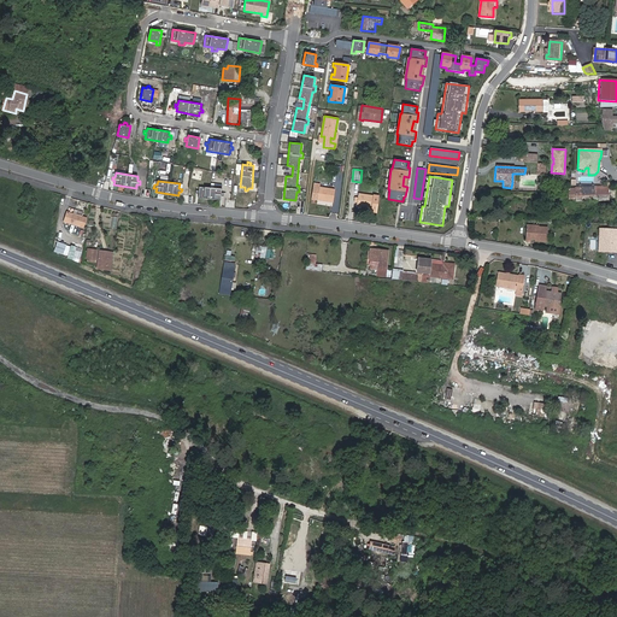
[(222,188),(199,187),(199,189),(197,189),(195,193),(199,193),(198,198),(221,200),(221,195),(223,195),(224,192),(221,192),(222,188)]
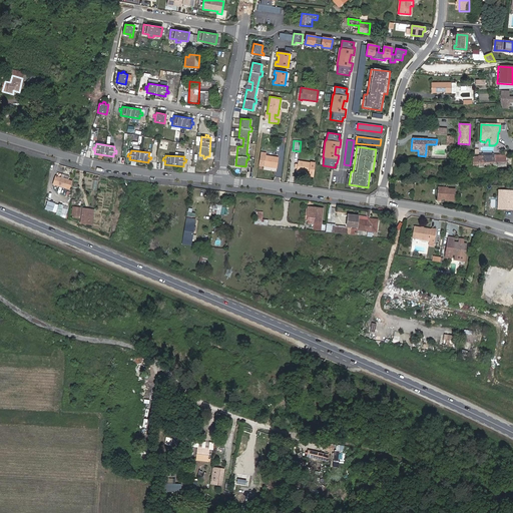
[(277,167),(278,157),(265,155),(264,165),(277,167)]
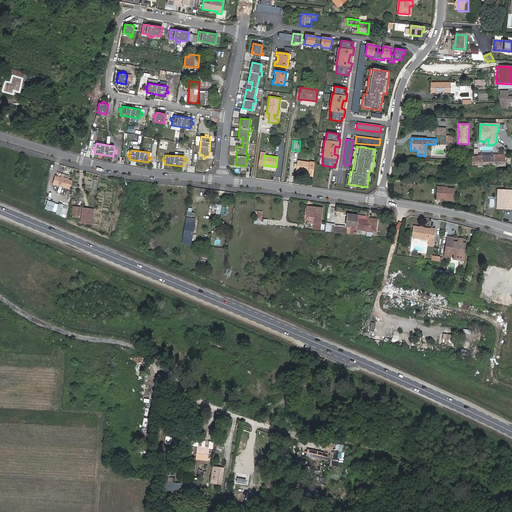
[(507,166),(507,156),(497,156),(497,155),(480,156),(480,157),(481,167),(507,166)]
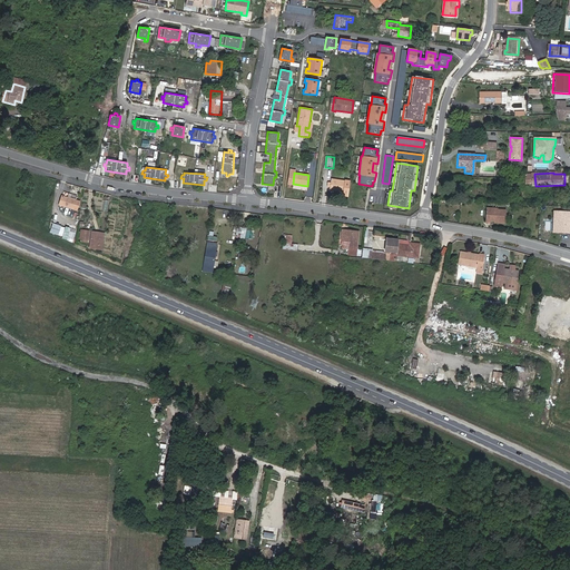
[(330,190),(343,193),(345,182),(332,179),(330,190)]
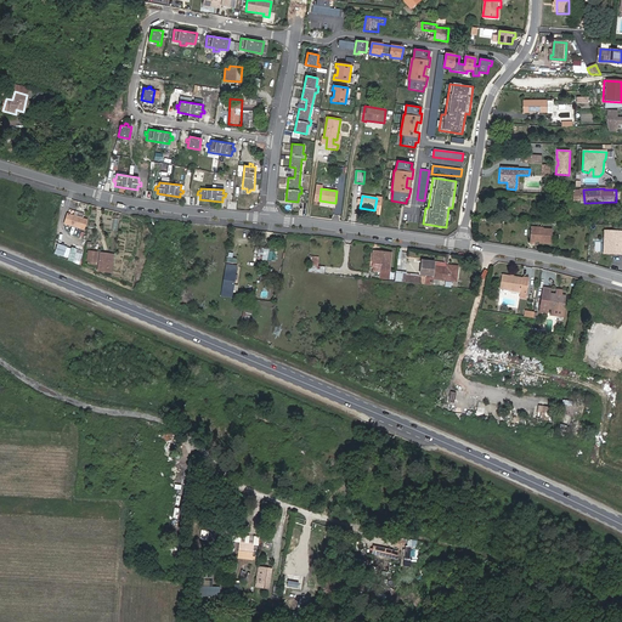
[(64,221),(79,227),(83,218),(68,213),(64,221)]
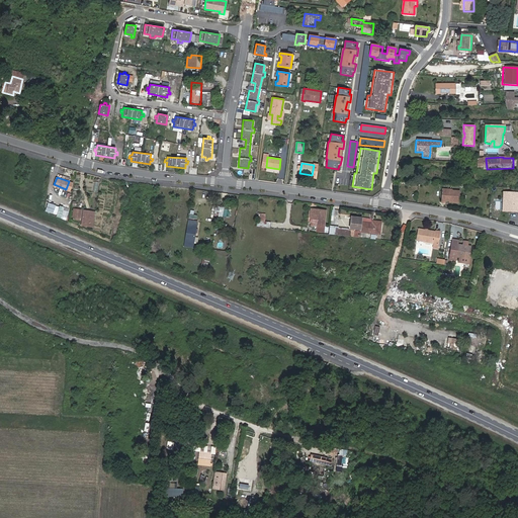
[(446,201),(452,201),(452,203),(459,203),(460,192),(442,191),(441,202),(445,202),(446,201)]
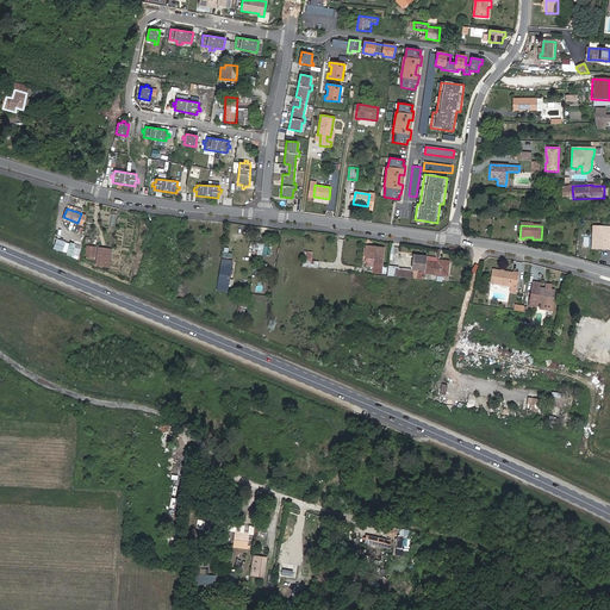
[(53,249),(62,251),(64,241),(56,238),(53,249)]
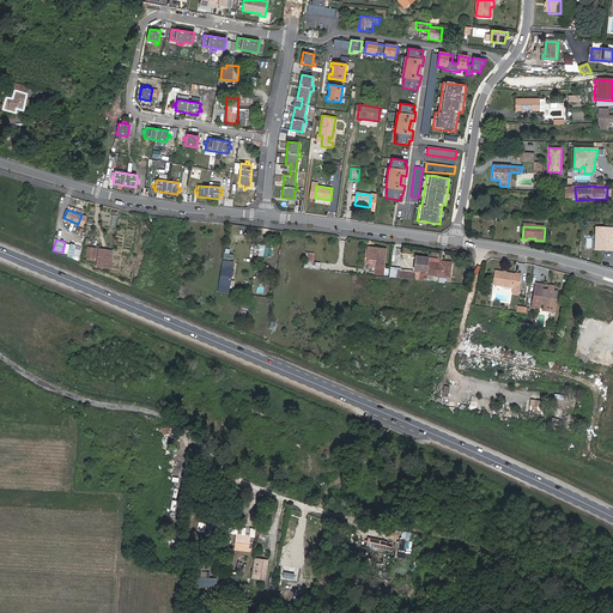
[(62,255),(78,259),(80,249),(65,244),(62,255)]
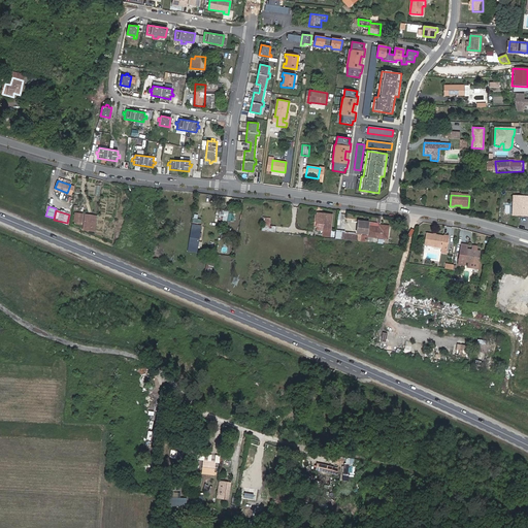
[(220,210),(220,216),(219,220),(231,222),(232,212),(220,210)]
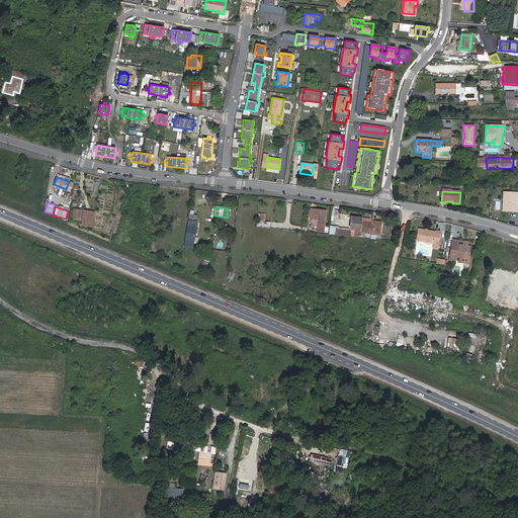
[(80,220),(81,209),(73,208),(72,219),(80,220)]
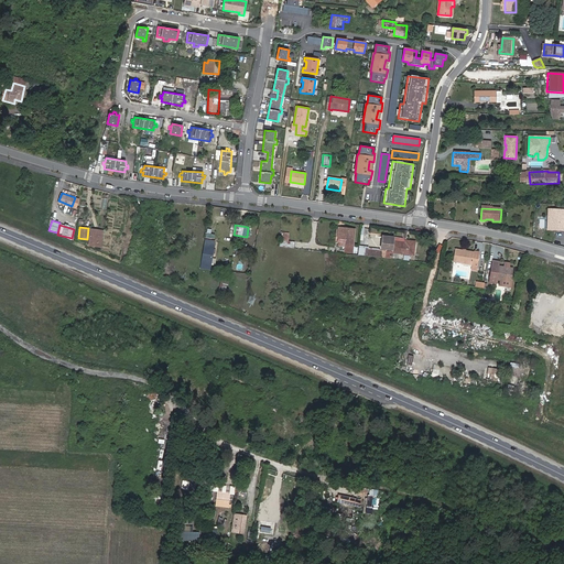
[(353,245),(354,231),(344,230),(344,228),(338,228),(337,238),(343,239),(342,247),(351,248),(353,245)]
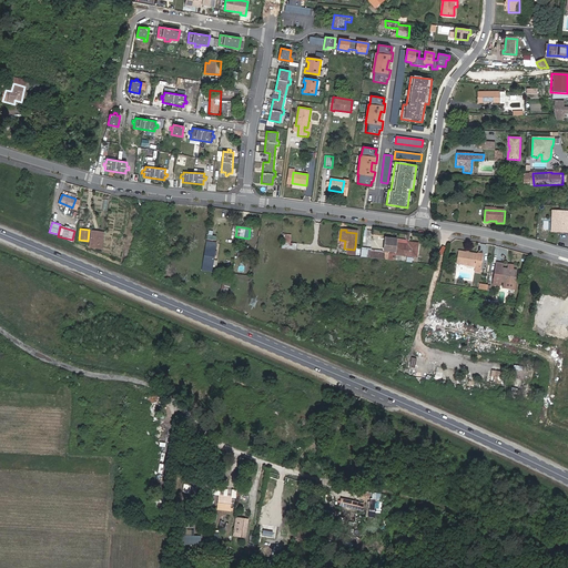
[(92,232),(90,244),(102,246),(103,233),(92,232)]
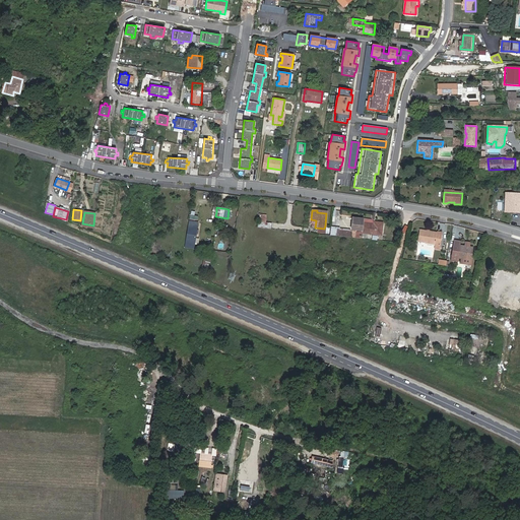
[(259,213),(258,228),(271,229),(271,222),(266,221),(266,214),(259,213)]
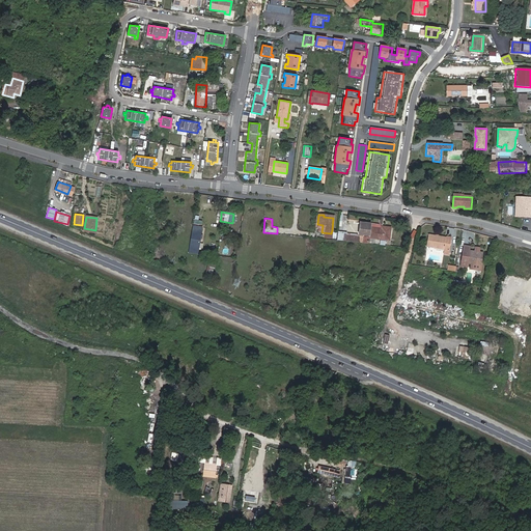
[(368,239),(389,242),(390,228),(382,227),(381,230),(369,228),(369,226),(359,225),(358,235),(368,236),(368,239)]
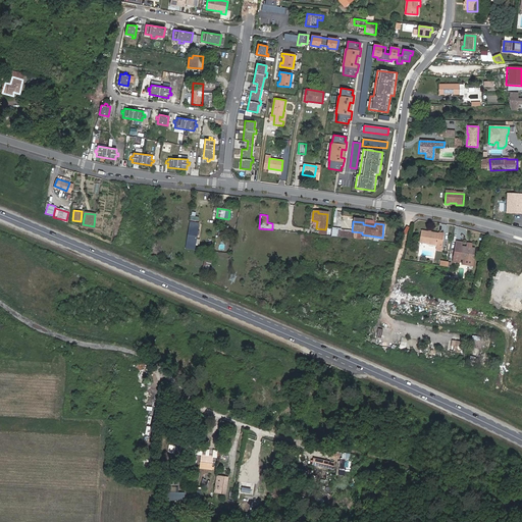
[(441,235),(419,231),(417,242),(434,245),(440,246),(441,235)]
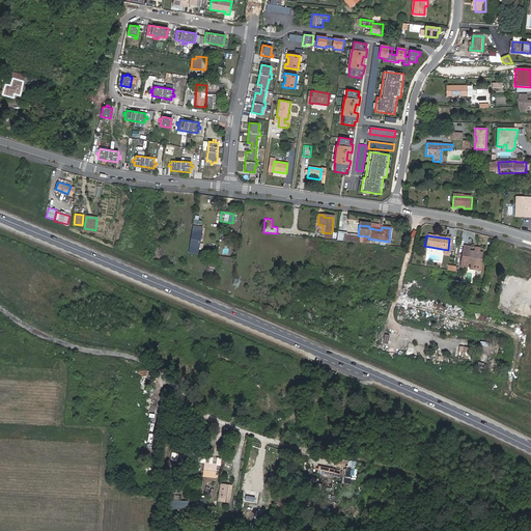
[(466,259),(476,260),(478,252),(468,250),(462,249),(460,258),(466,259)]
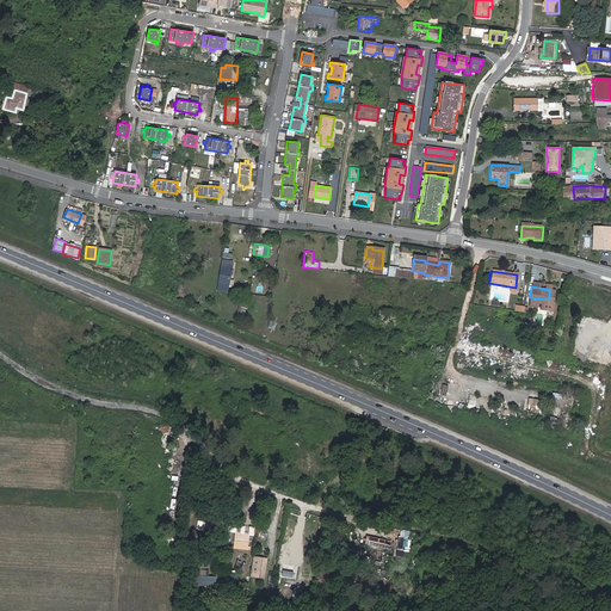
[(467,408),(475,411),(477,400),(468,397),(467,408)]
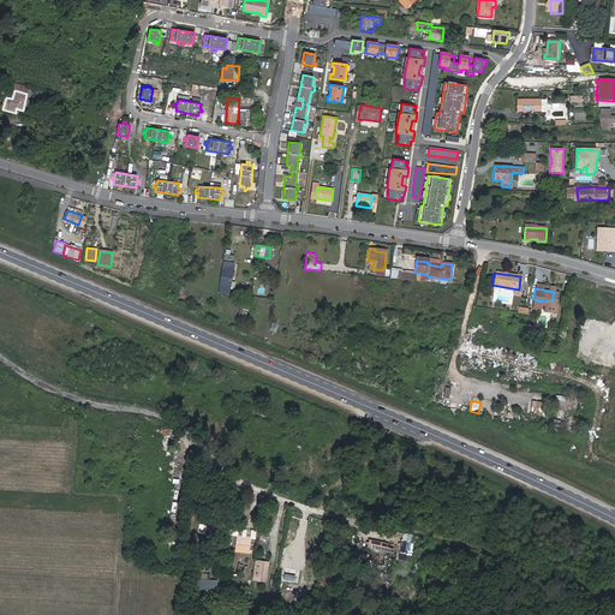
[(543,416),(544,401),(531,400),(530,415),(543,416)]
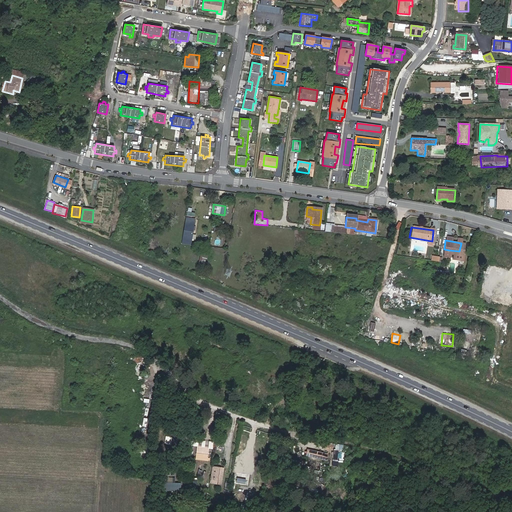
[(413,345),(414,338),(405,337),(405,345),(413,345)]
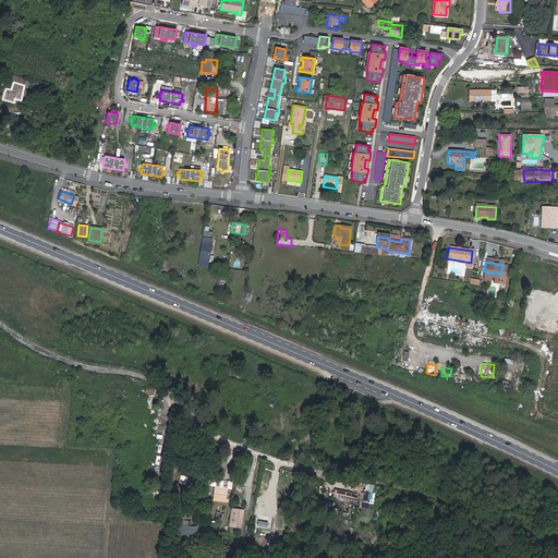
[(363,502),(373,502),(375,484),(364,484),(363,502)]
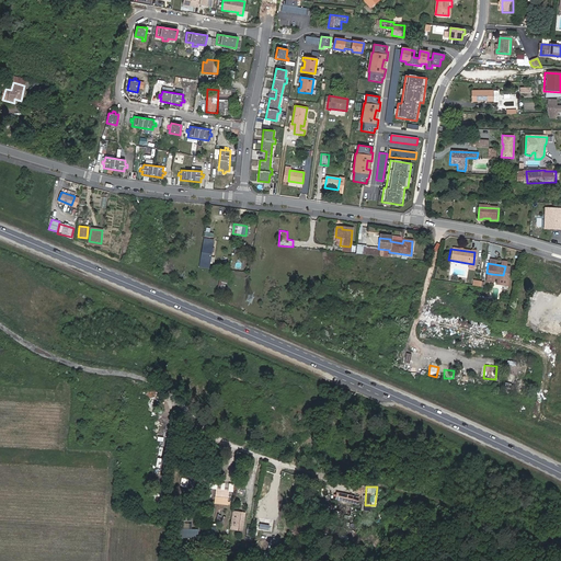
[(228,505),(229,489),(215,488),(214,504),(228,505)]
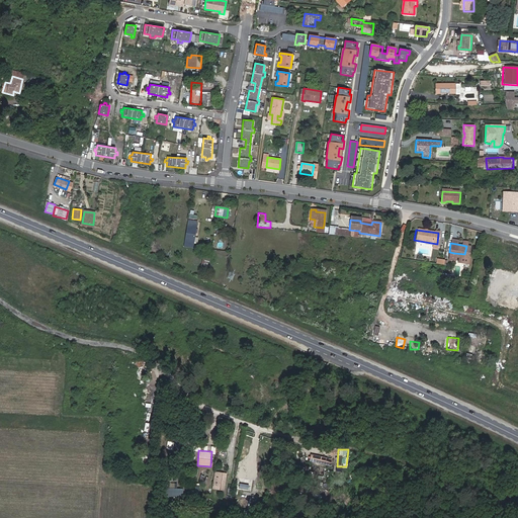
[(145,451),(140,458),(146,461),(150,455),(145,451)]
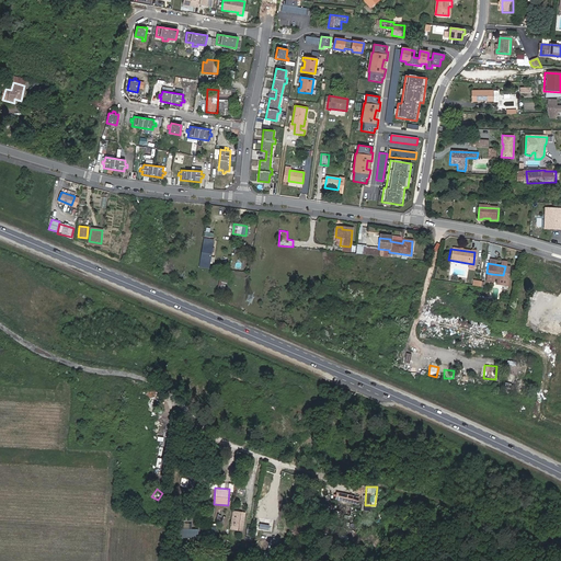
[(338,492),(336,496),(340,496),(339,502),(358,505),(359,496),(338,492)]
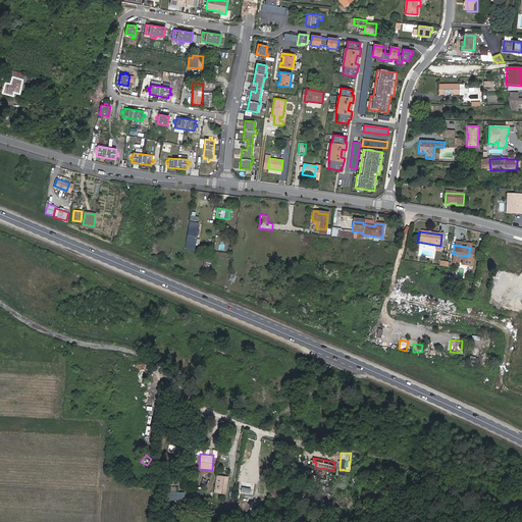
[(216,475),(214,493),(226,494),(228,476),(216,475)]
